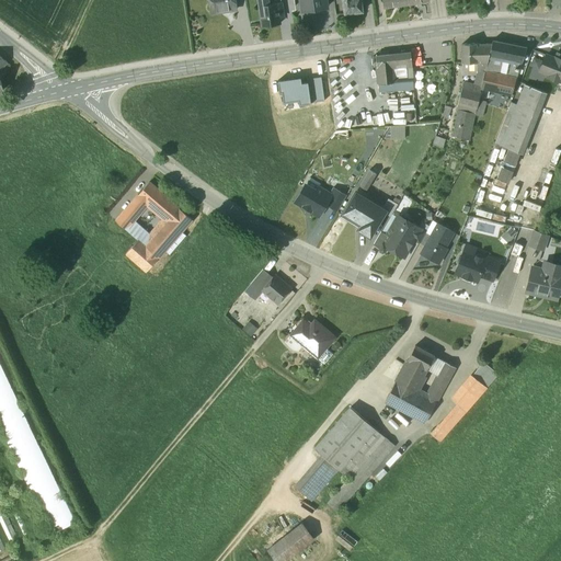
[(208,0),(209,1),(212,13),(236,10),(235,0),(208,0)]
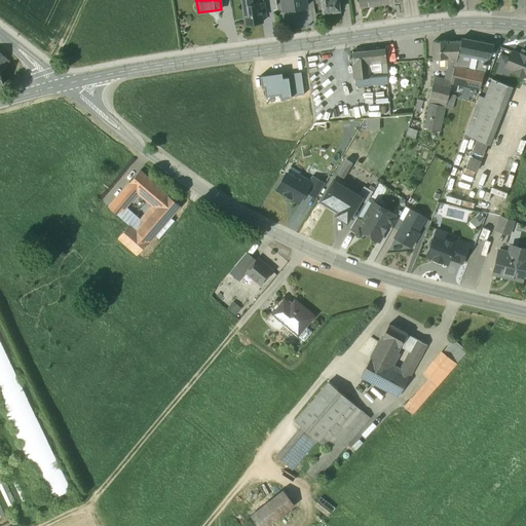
[(305,0),(282,0),(284,10),(306,7),(305,0)]
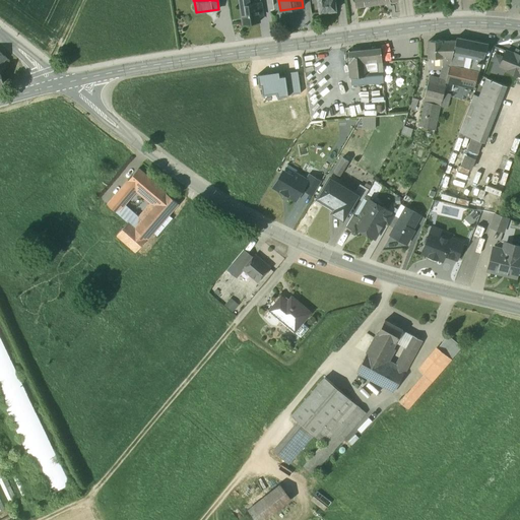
[(317,0),(320,12),(335,10),(333,0),(317,0)]
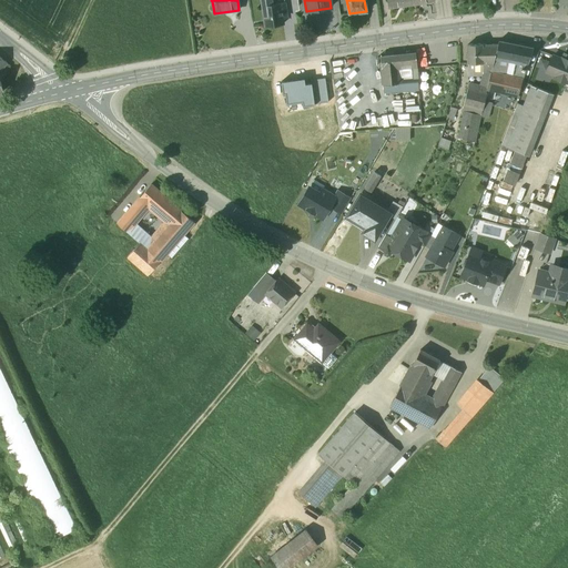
[(272,4),(262,6),(265,27),(284,23),(283,18),(287,17),(285,2),(272,4)]
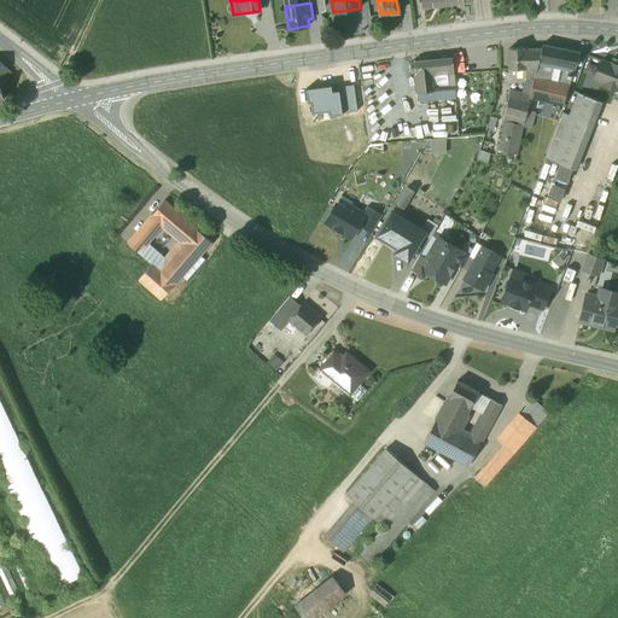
[(543,44),(542,47),(540,59),(544,60),(552,62),(555,46),(543,44)]
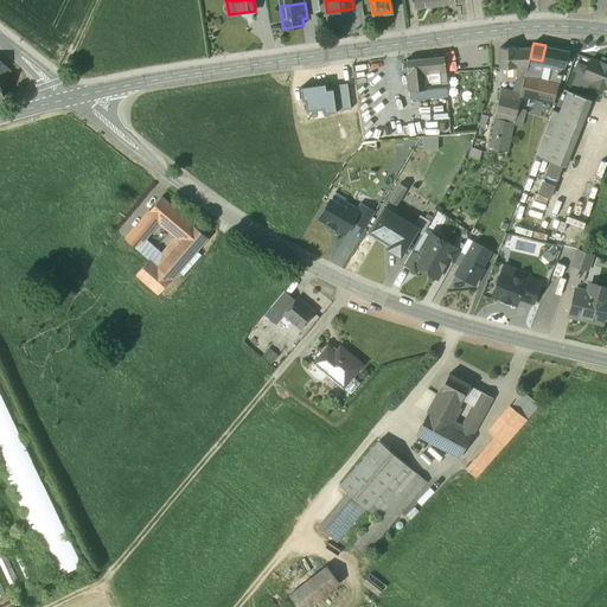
[(569,51),(545,45),(542,61),(551,63),(566,66),(569,51)]
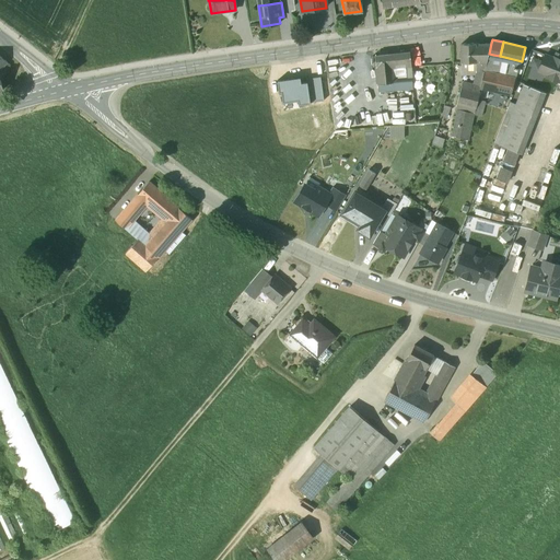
[(461,62),(477,62),(477,43),(461,44),(461,62)]
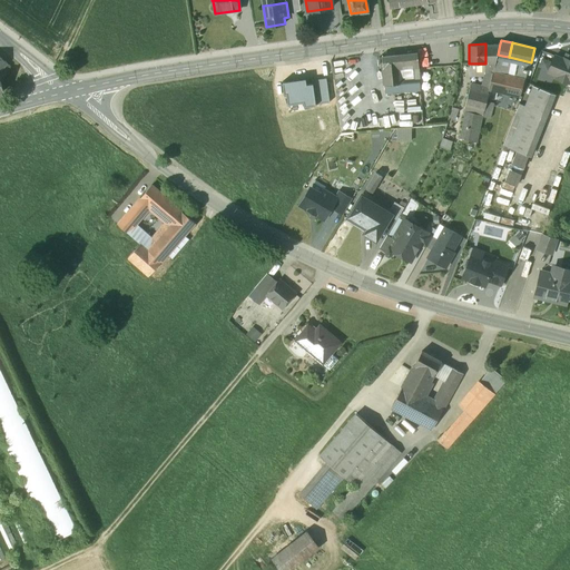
[(500,43),(485,43),(485,64),(485,69),(493,70),(498,55),(500,43)]
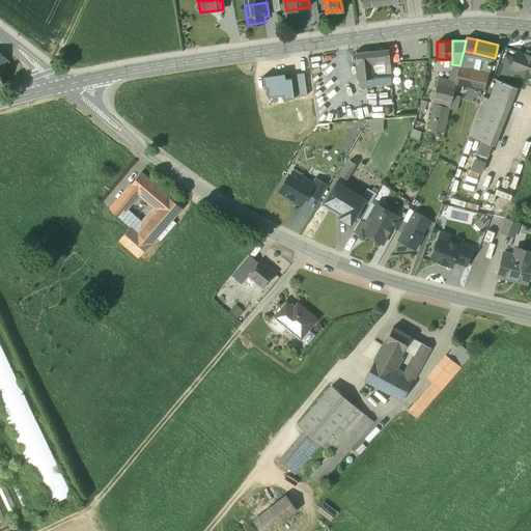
[(391,84),(389,49),(356,53),(360,87),(391,84)]
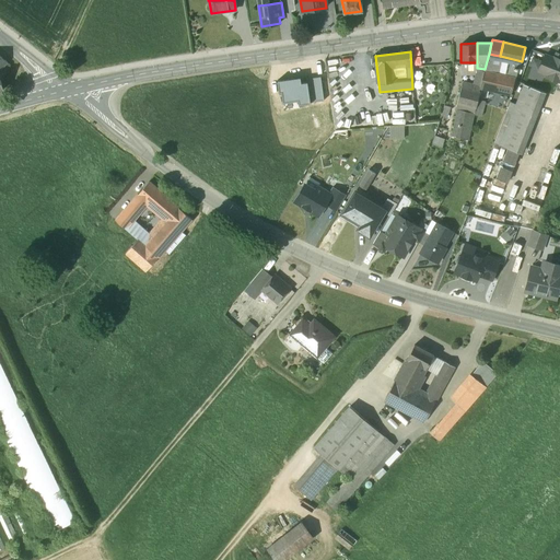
[(489,54),(485,69),(490,70),(493,55),(489,54)]
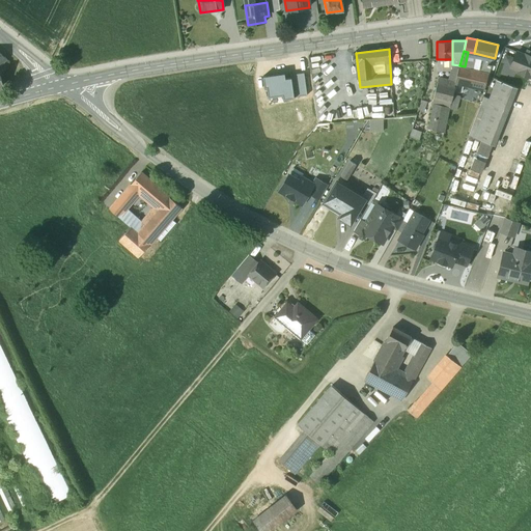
[(530,55),(525,54),(525,55),(516,52),(511,66),(519,70),(519,71),(530,75),(530,74),(530,55)]
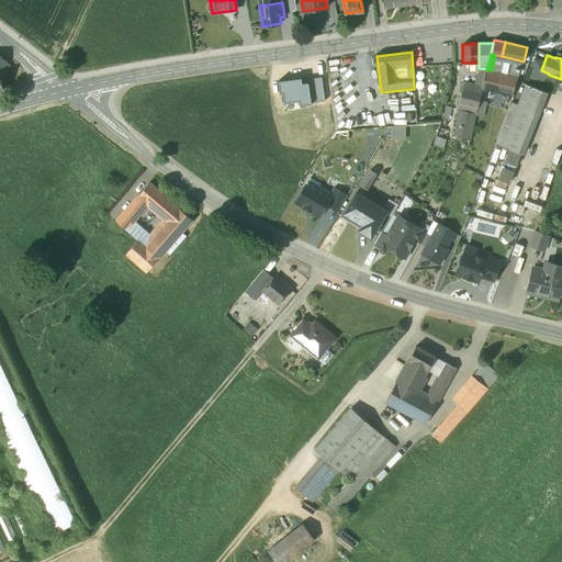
[(524,62),(510,58),(507,74),(518,77),(524,62)]
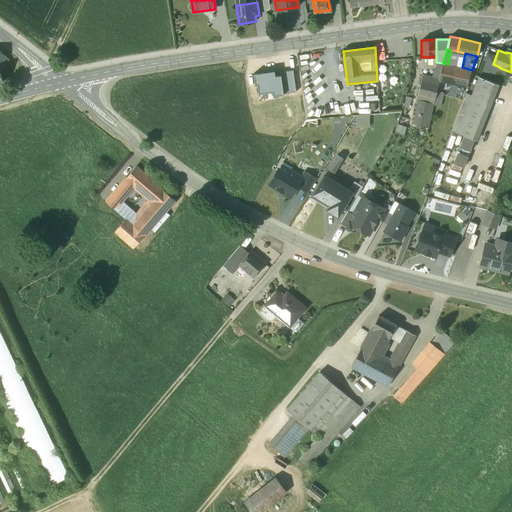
[(436,57),(421,57),(422,69),(435,68),(436,62),(436,57)]
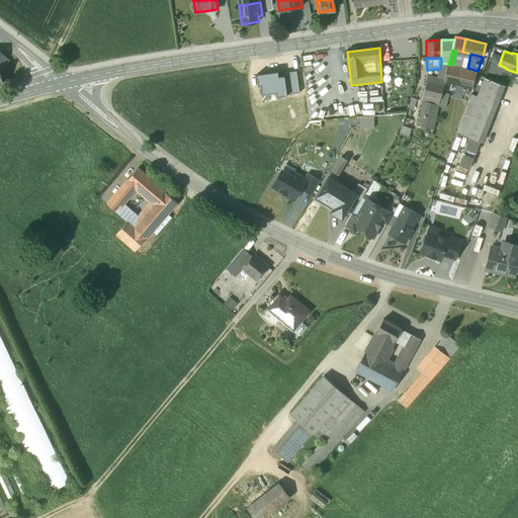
[(444,81),(447,64),(441,63),(440,69),(438,79),(444,81)]
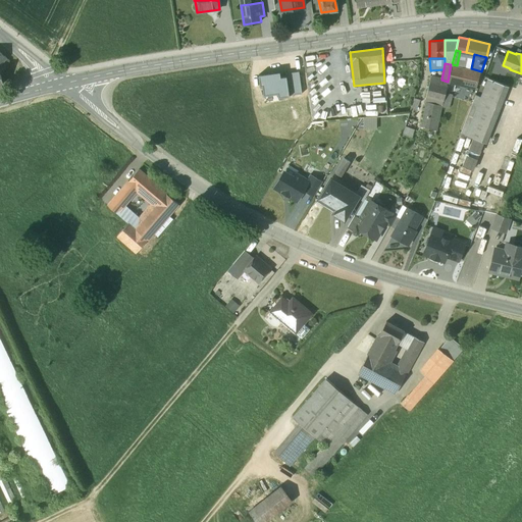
[(457,65),(452,64),(451,64),(448,82),(449,82),(476,88),(481,71),(471,68),(457,65)]
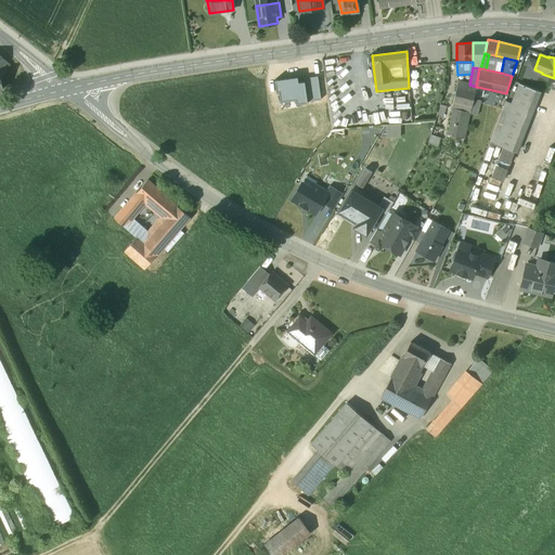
[(308,101),(321,100),(318,76),(304,78),(305,81),(308,101)]
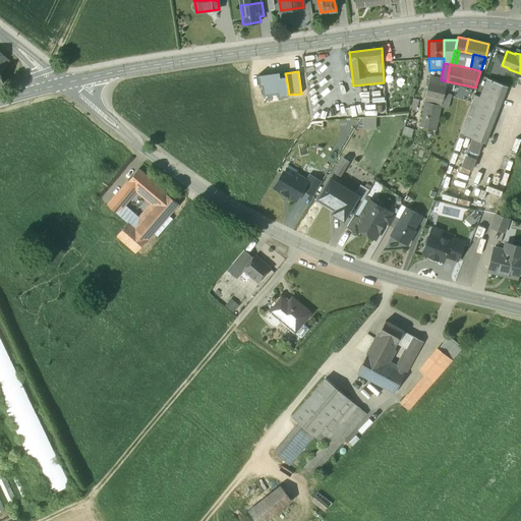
[(289,95),(286,76),(280,77),(279,72),(257,75),(259,87),(262,87),(263,96),(277,94),(278,98),(289,97),(289,95)]
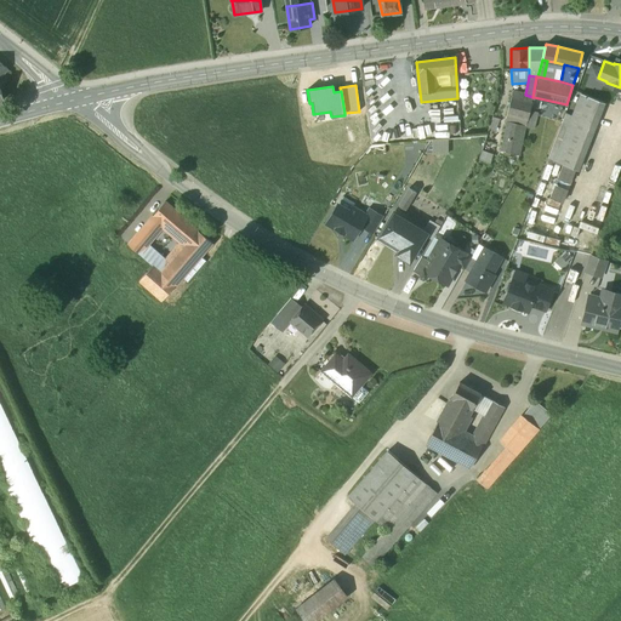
[(525,95),(513,91),(505,121),(507,123),(525,127),(529,110),(534,97),(533,97),(525,95)]
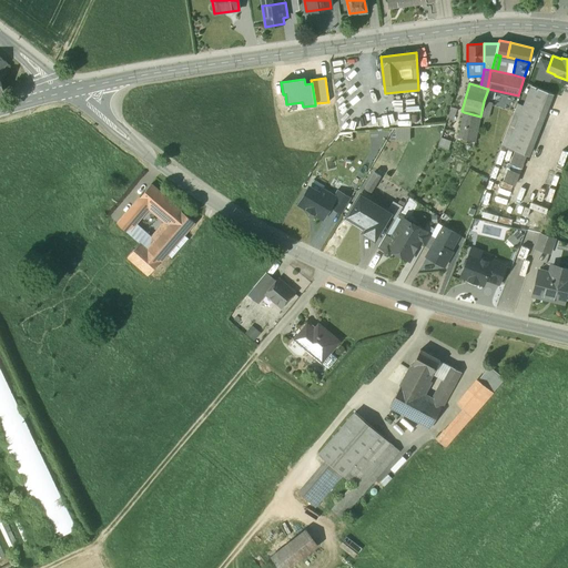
[(553,94),(531,85),(524,105),(525,105),(524,107),(545,114),(553,94)]
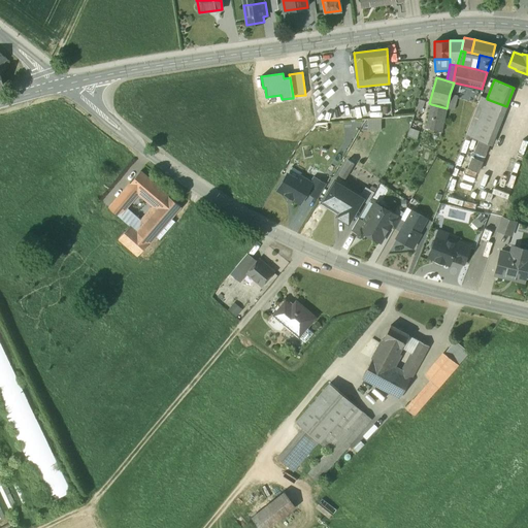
[(457,96),(450,94),(447,108),(454,109),(457,96)]
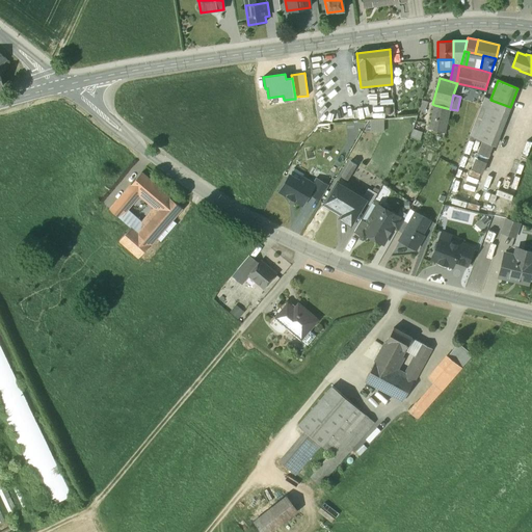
[(484,97),(469,136),(476,138),(490,100),(491,99),(490,99),(484,97)]
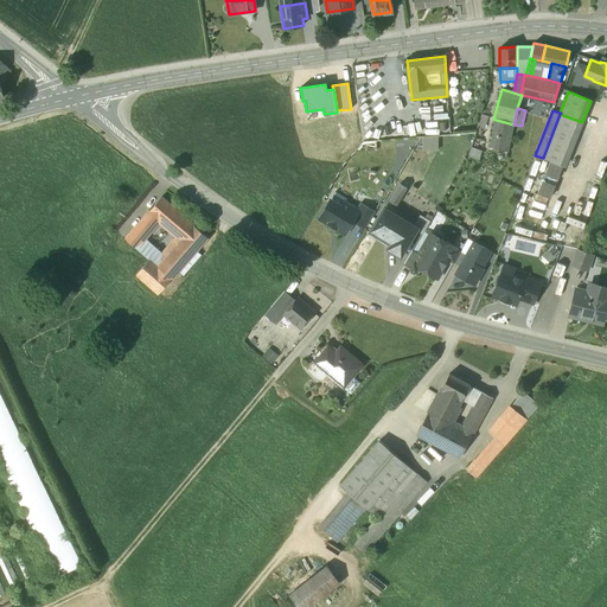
[(582,122),(560,114),(543,158),(564,167),(582,122)]
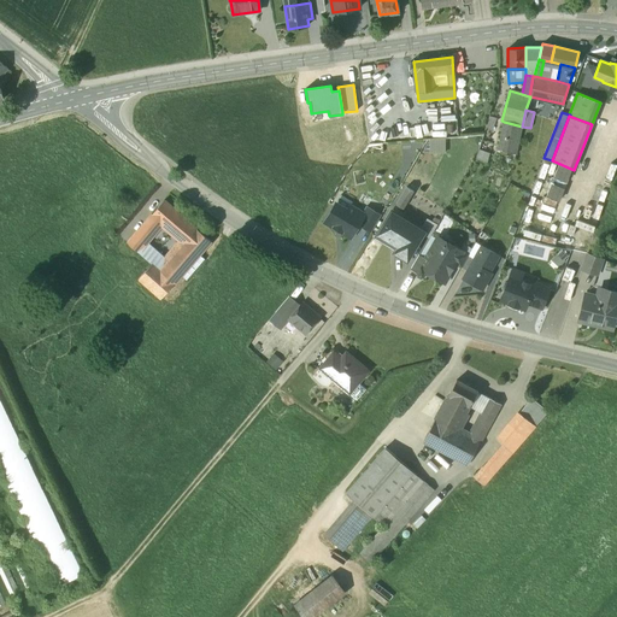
[(522,127),(504,122),(498,150),(516,154),(522,127)]
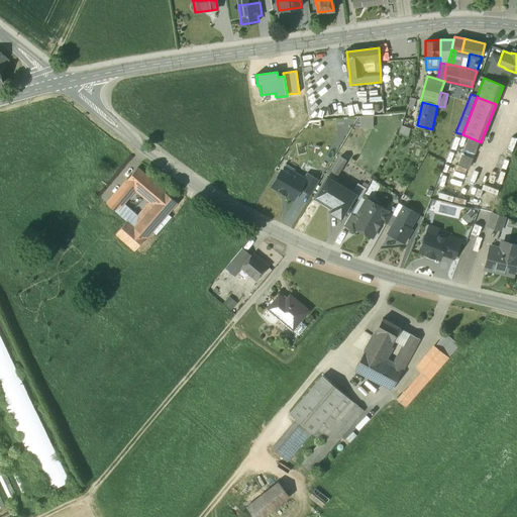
[(373,117),(360,117),(360,128),(373,127),(373,117)]
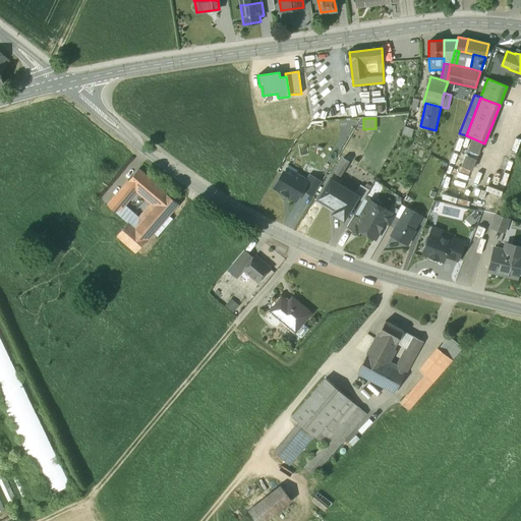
[(402,134),(411,137),(414,129),(405,126),(402,134)]
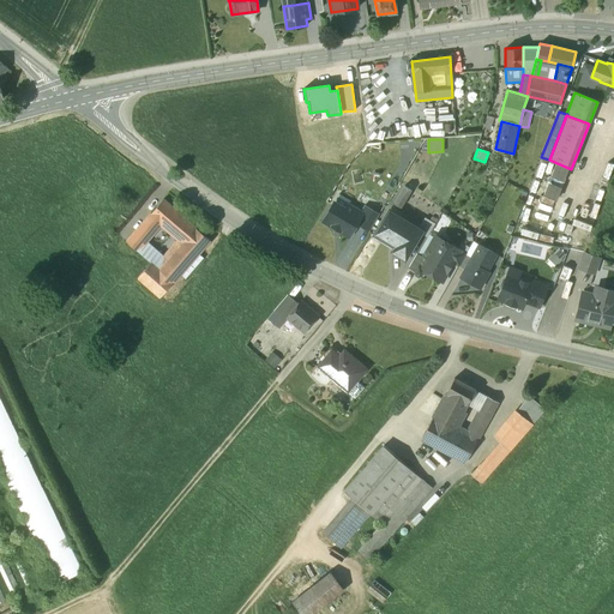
[(413,190),(405,186),(395,203),(402,208),(413,190)]
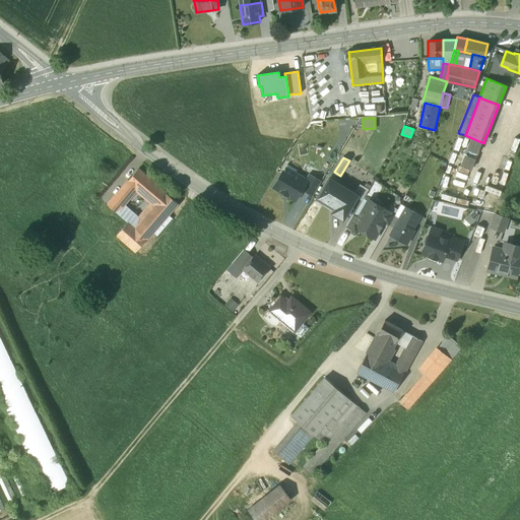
[(166,193),(138,170),(128,181),(135,187),(155,205),(166,193)]
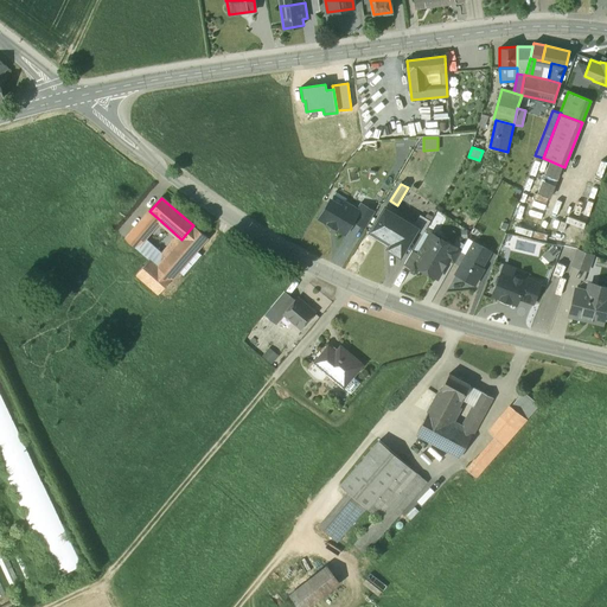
[(320,219),(345,234),(352,221),(351,221),(357,210),(344,203),(342,208),(331,200),(320,219)]
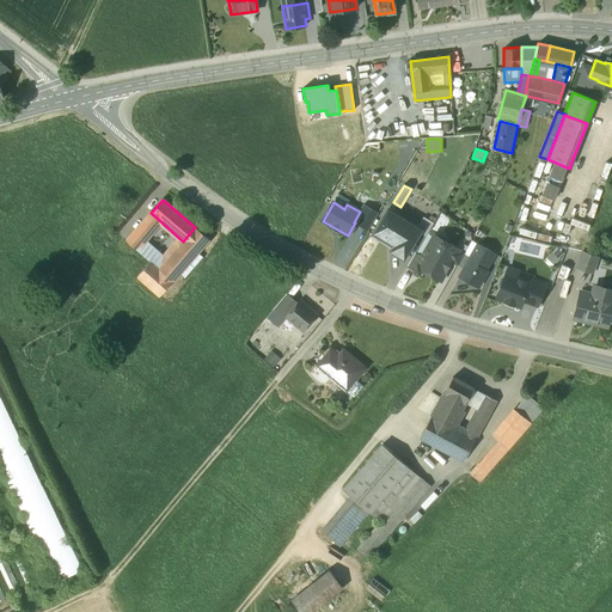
[(368,231),(378,214),(363,206),(360,212),(354,222),(355,222),(368,231)]
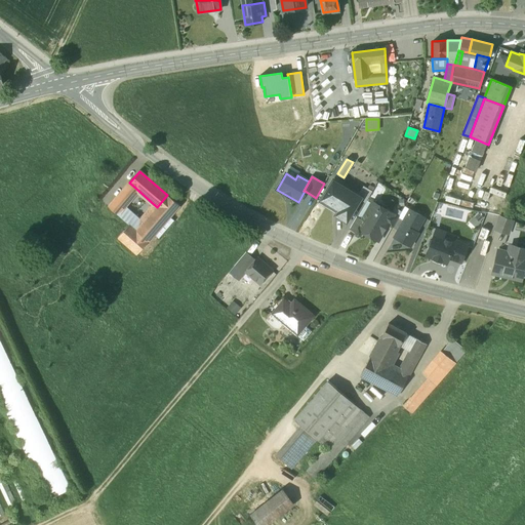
[(357,195),(333,180),(321,200),(338,210),(335,215),(346,221),(359,200),(361,198),(357,195)]
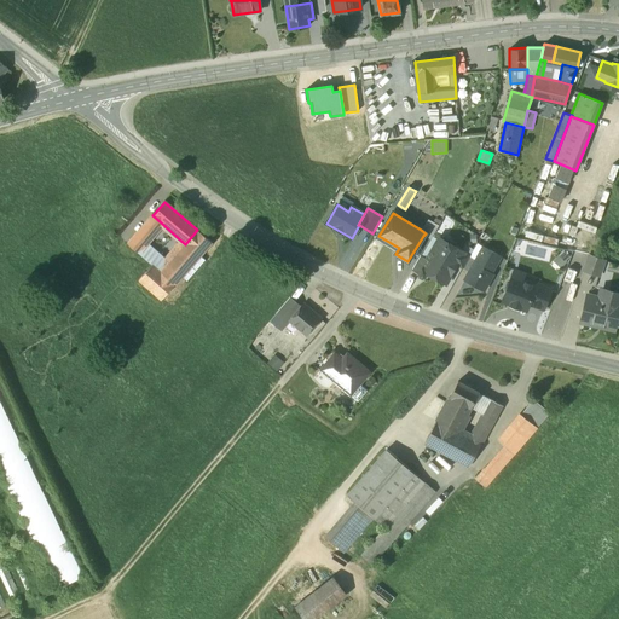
[(152,215),(128,243),(152,265),(161,273),(174,256),(172,254),(167,259),(152,248),(154,246),(148,239),(161,223),(152,215)]
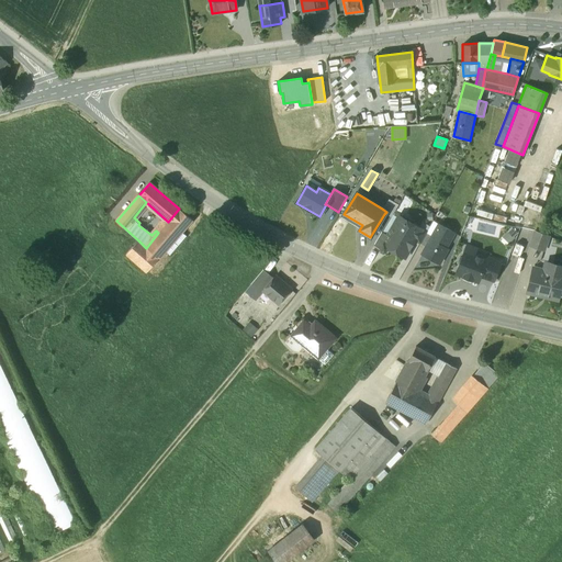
[(397,205),(388,200),(382,209),(386,212),(384,214),(390,217),(397,205)]
